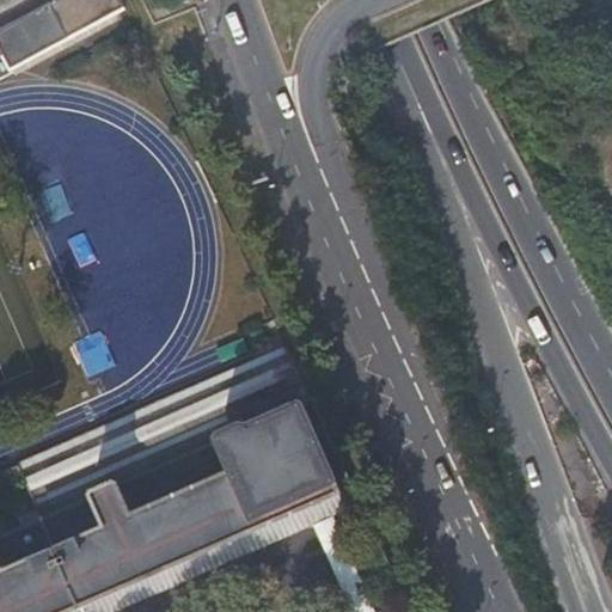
[(0,69),(123,7),(120,0),(49,0),(0,26),(0,69)]
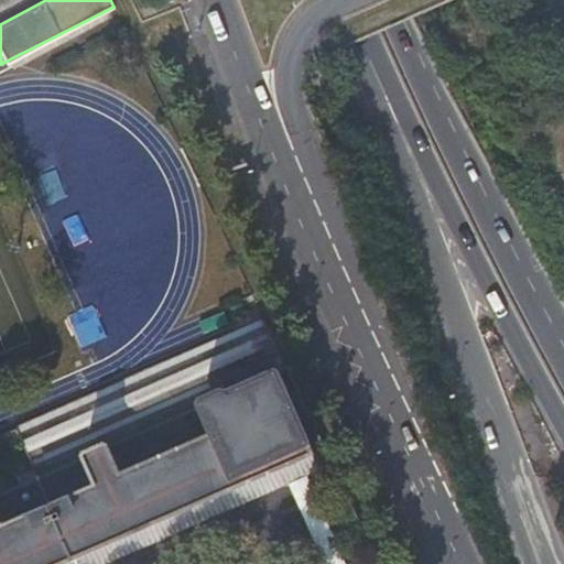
[(270,332),(262,317),(15,426),(36,475),(83,454),(85,446),(104,438),(112,441),(202,401),(205,393),(224,386),(230,389),(278,368),(285,365),(275,344),(270,332)]
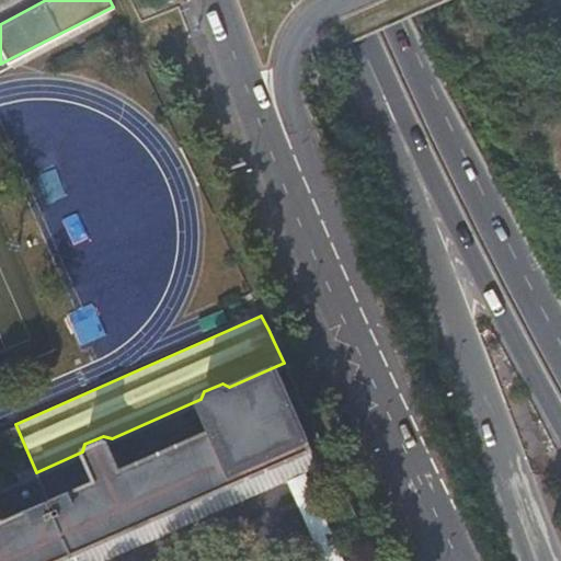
[(82,451),(36,472),(7,485),(0,488),(0,560),(55,560),(277,464),(298,455),(313,448),(276,366),(229,387),(222,384),(204,391),(201,399),(112,438),(103,436),(84,444),(82,451)]
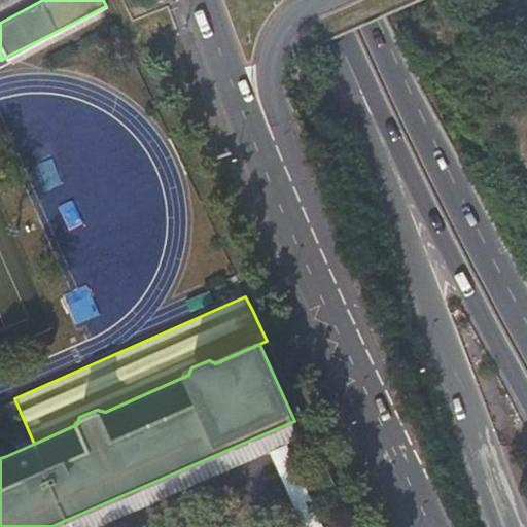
[(323,526),(280,427),(260,435),(302,526),(323,526)]
